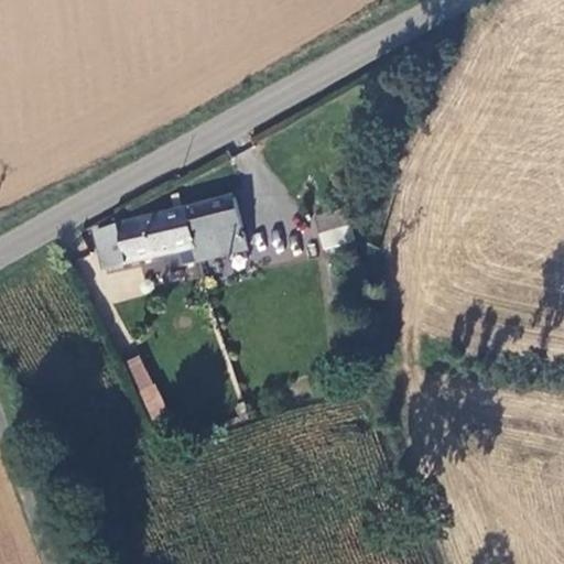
[(238,196),(186,209),(195,249),(199,263),(251,251),(238,196)]
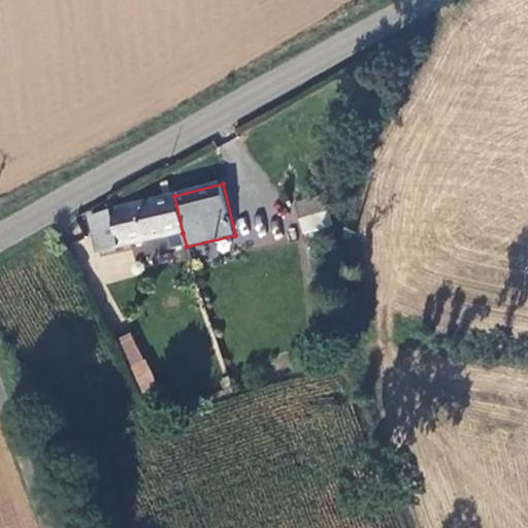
[(183,233),(174,196),(89,216),(98,254),(183,233)]
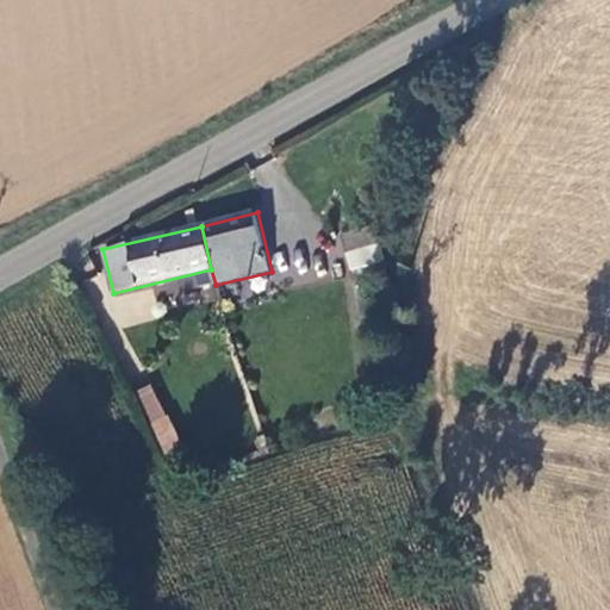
[(377,244),(373,226),(343,235),(347,251),(377,244)]
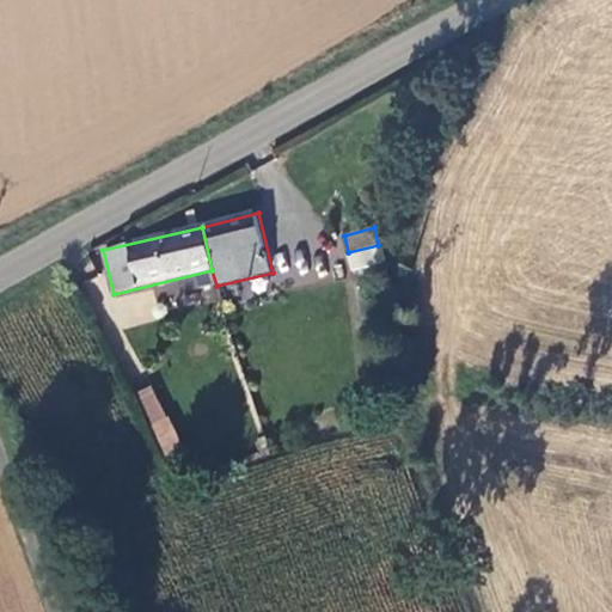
[(378,245),(348,252),(353,269),(383,262),(378,245)]
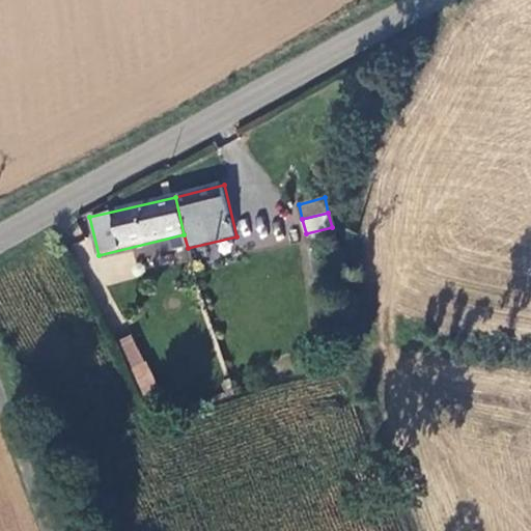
[(120,340),(143,391),(155,386),(132,335),(120,340)]
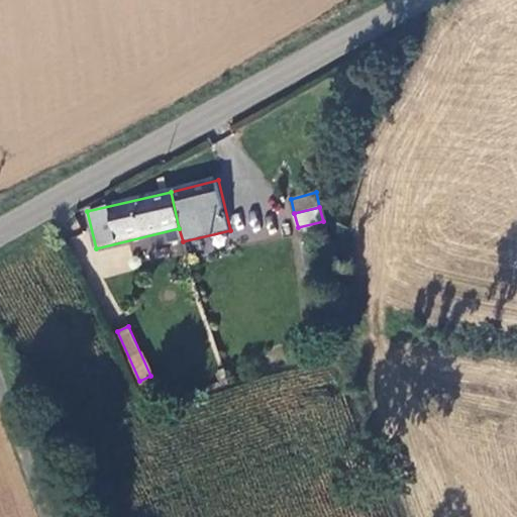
[(222,342),(211,344),(213,351),(223,348),(222,342)]
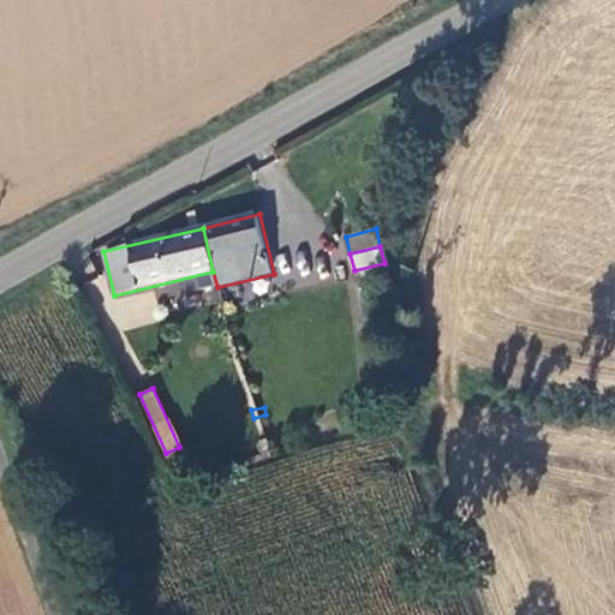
All buildings are outlined.
